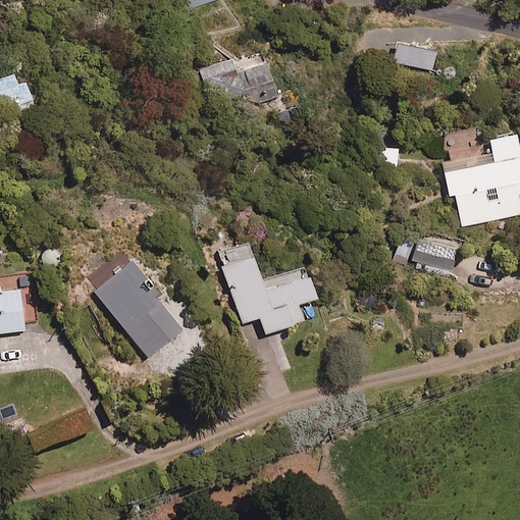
[(202,72),(207,84),(259,107),(280,100),(261,55),(236,66),(232,59),(202,72)]
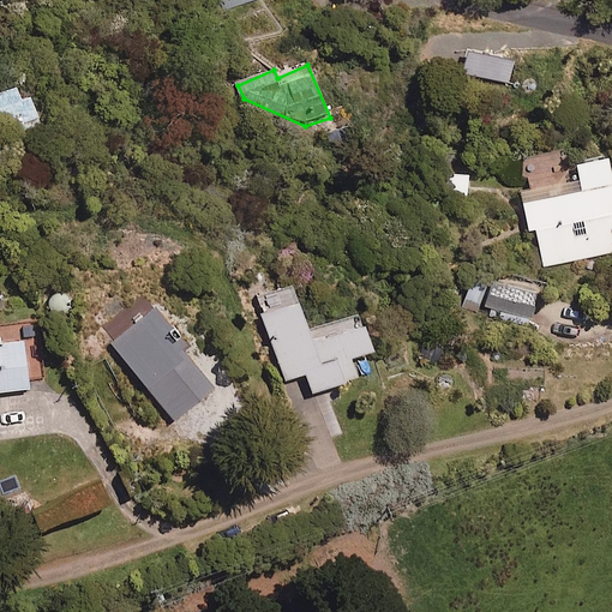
[(22,99),(16,87),(0,93),(0,132),(4,142),(42,126),(29,96),(22,99)]
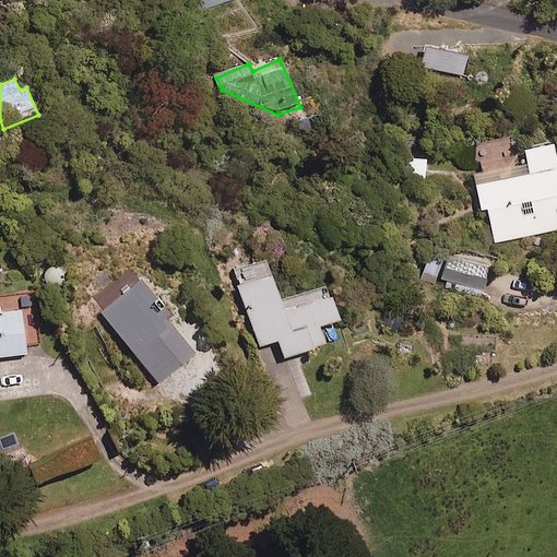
[(556,168),(550,141),(522,147),(528,173),(475,185),(482,211),(488,209),(497,245),(556,230),(556,168)]
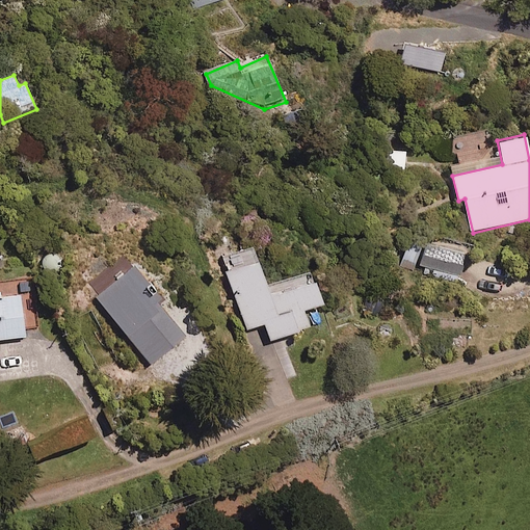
[(467,255),(408,243),(404,264),(462,275),(467,255)]
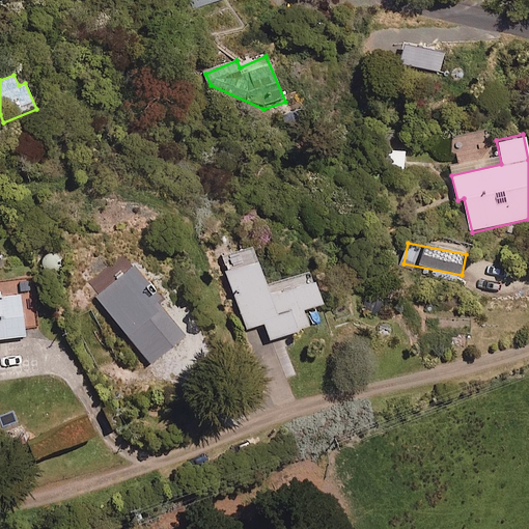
[(268,287),(252,247),(220,258),(247,330),(263,324),(270,340),(309,326),(303,309),(321,303),(309,272),(268,287)]
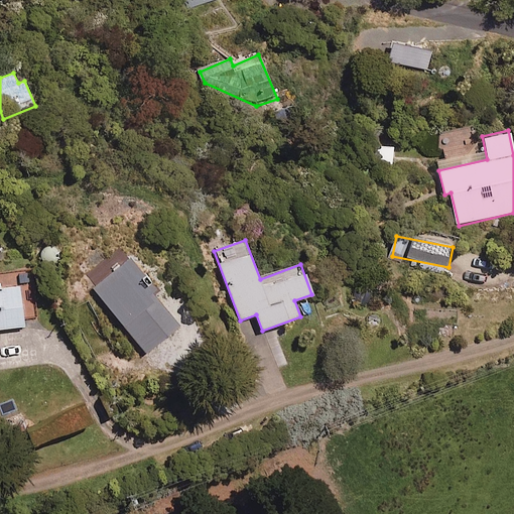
[(150,283),(131,260),(95,289),(146,354),(179,327),(146,286),(150,283)]
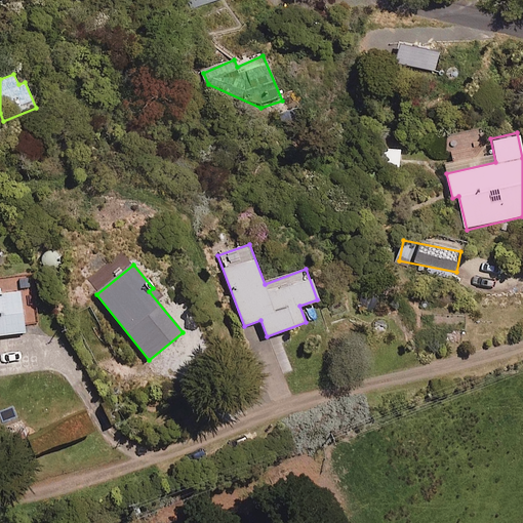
[(19,288),(0,289),(0,334),(25,332),(19,288)]
